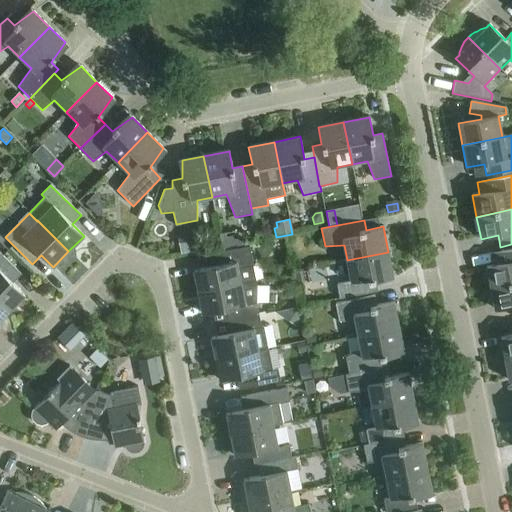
[(243,244),(241,235),(226,238),(225,234),(220,235),(223,248),(243,244)]
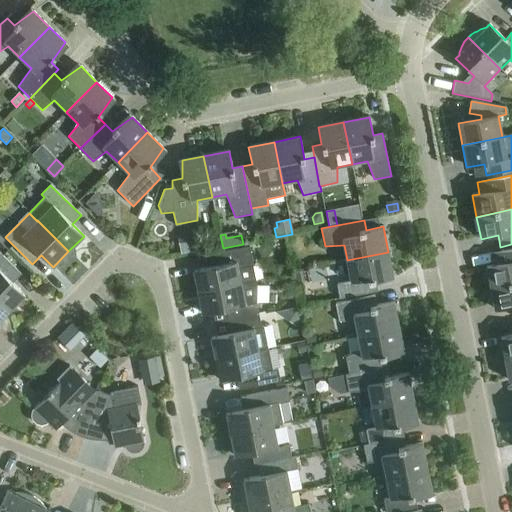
[(200,250),(197,235),(178,238),(181,254),(200,250)]
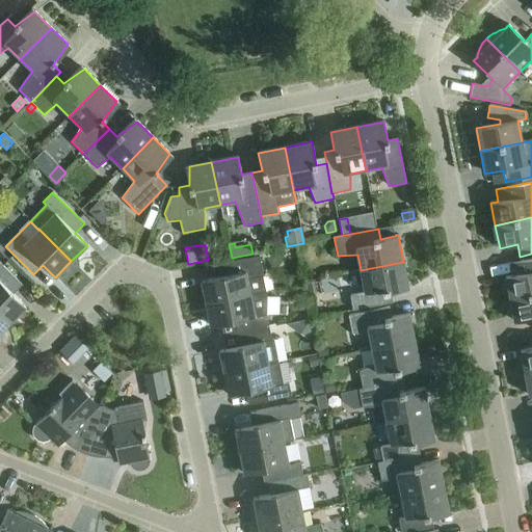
[(201,281),(206,303),(266,292),(263,276),(260,257),(216,265),(218,277),(201,281)]
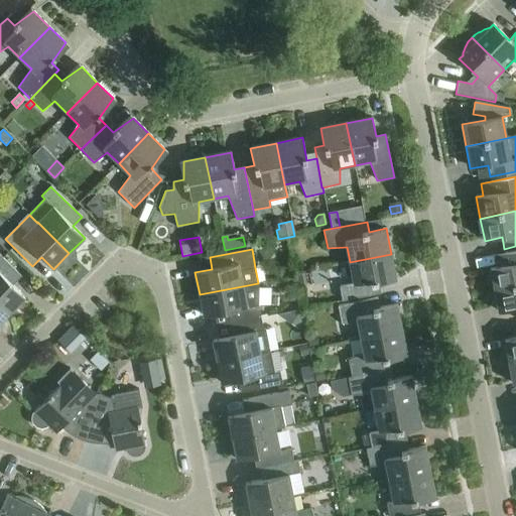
[(490,268),(494,290),(515,285),(515,251),(495,255),(498,267),(490,268)]
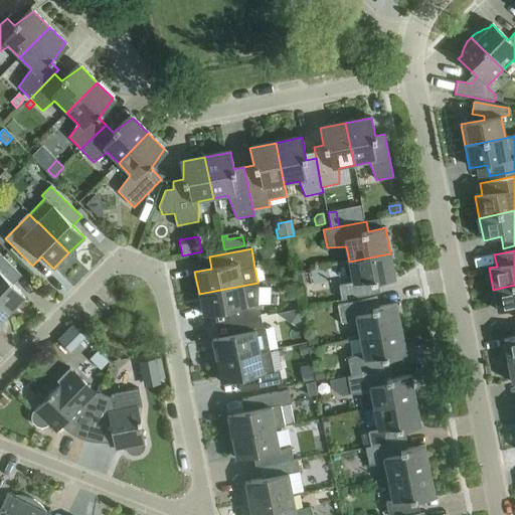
[(0,303),(9,313),(25,297),(13,285),(21,276),(0,253),(0,303)]
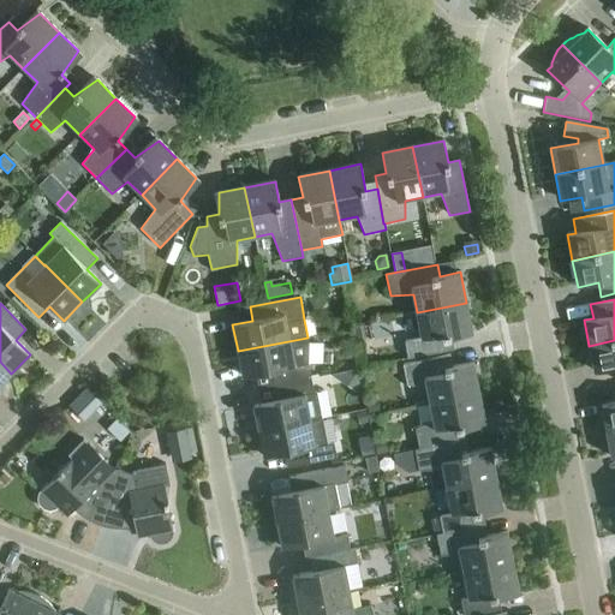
[(466,303),(417,312),(422,338),(405,341),(407,359),(454,350),(452,338),(472,334),(466,303)]
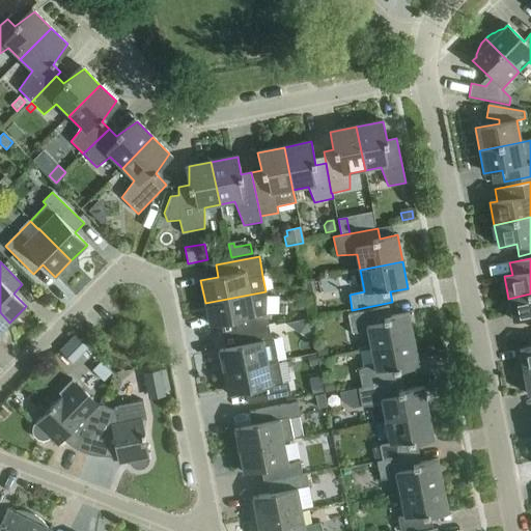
[(229,335),(233,334),(269,327),(267,314),(267,297),(266,291),(205,303),(210,326),(227,323),(229,335)]
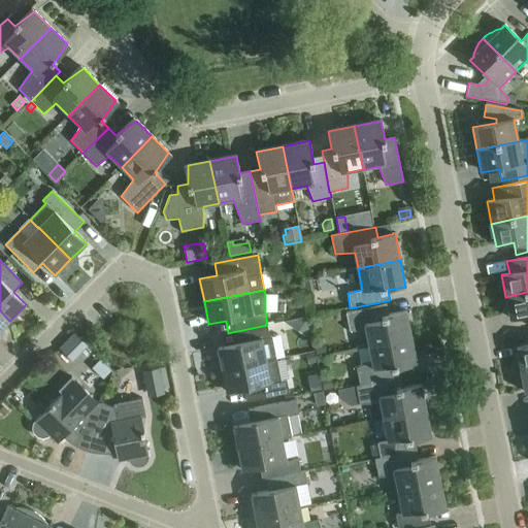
[(527,292),(505,297),(510,320),(527,317),(527,292)]
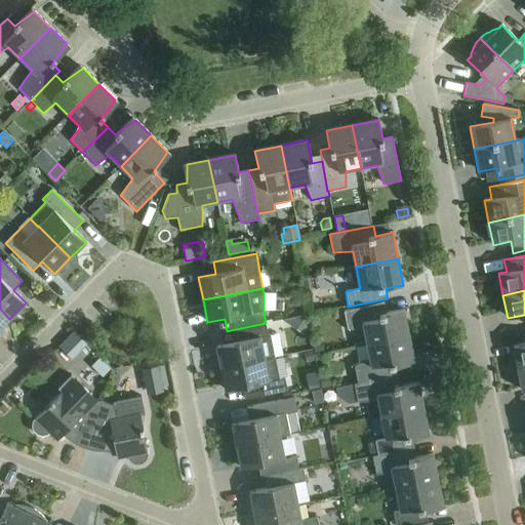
[(364,329),(366,345),(409,336),(404,310),(387,313),(385,304),(344,311),(348,329),(364,329)]
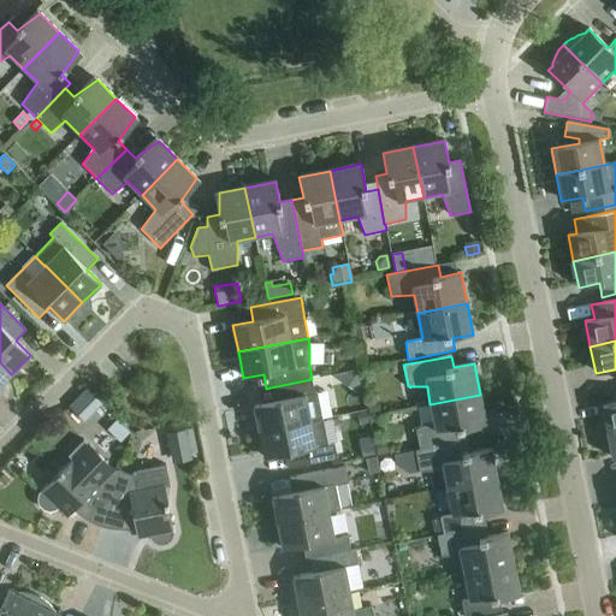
[(0,385),(11,374),(0,362),(0,385)]
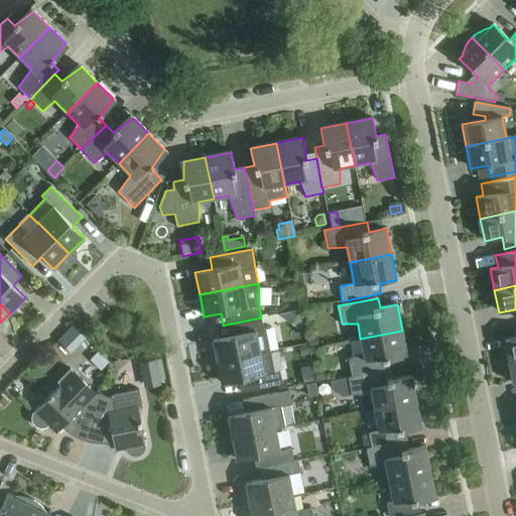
[(213,340),(217,362),(270,351),(266,330),(263,330),(261,317),(227,325),(229,337),(213,340)]
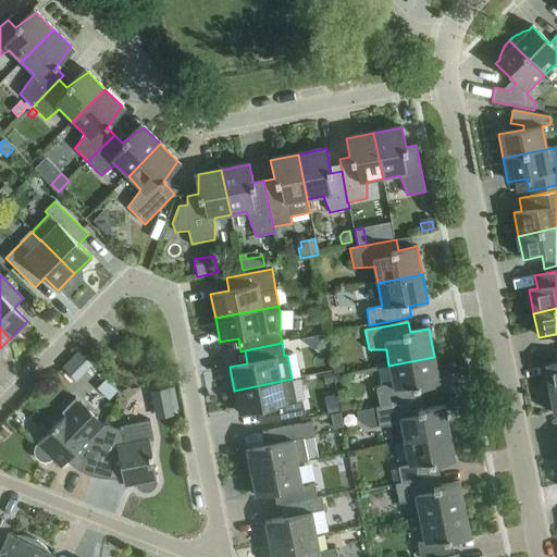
[(79,373),(89,363),(79,354),(70,363),(79,373)]
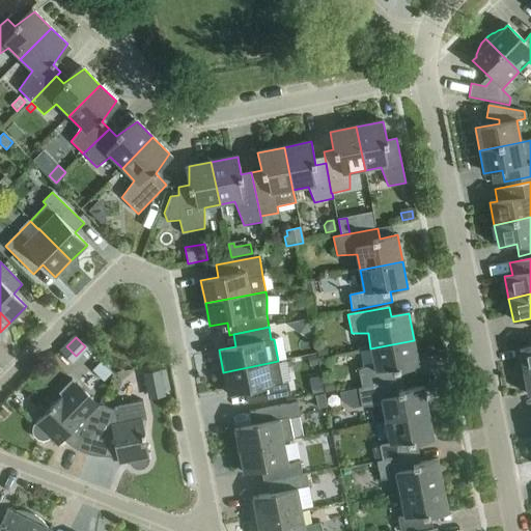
[(358,389),(403,381),(401,370),(419,367),(414,340),(370,348),(373,364),(359,370),(362,388),(358,389)]
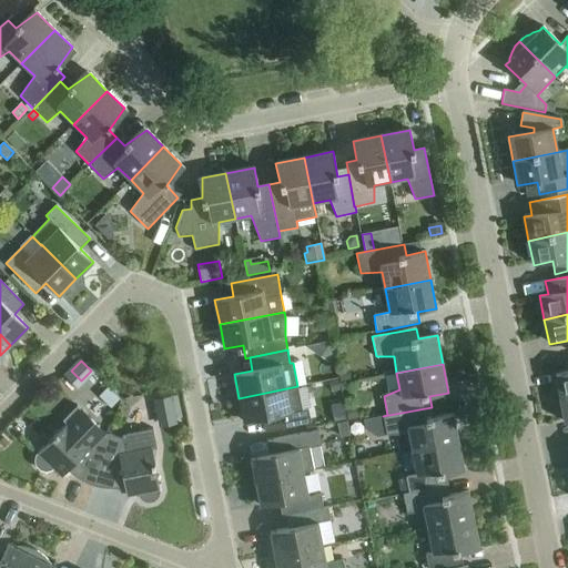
[(347,372),(338,373),(341,384),(350,382),(347,372)]
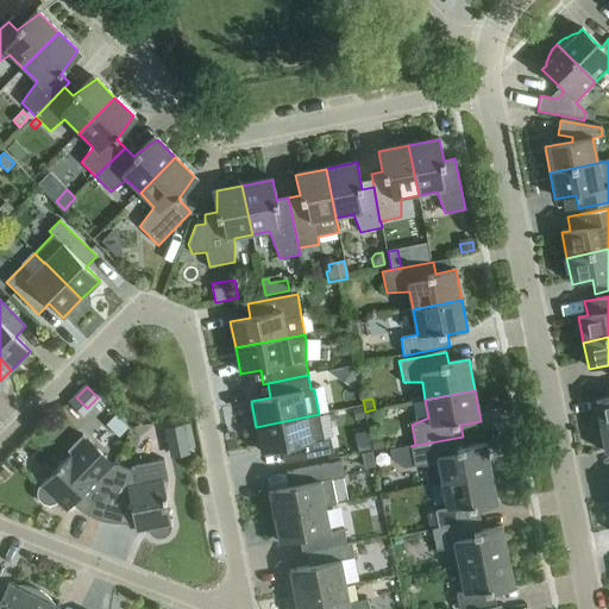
[(608,399),(595,402),(600,428),(608,426),(608,399)]
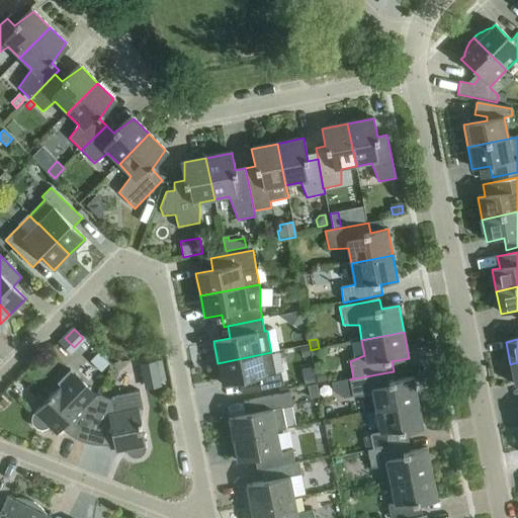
[(309,346),(300,348),(301,357),(311,356),(309,346)]
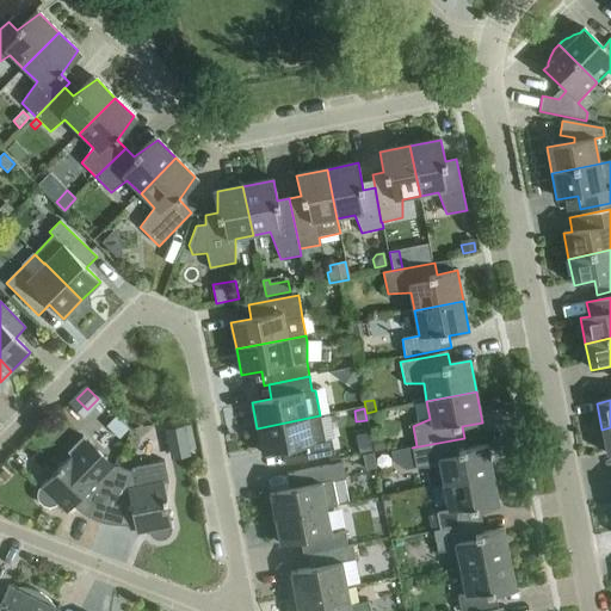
[(320,415),(257,429),(261,455),(282,450),(284,466),(334,455),(332,440),(325,442),(320,415)]
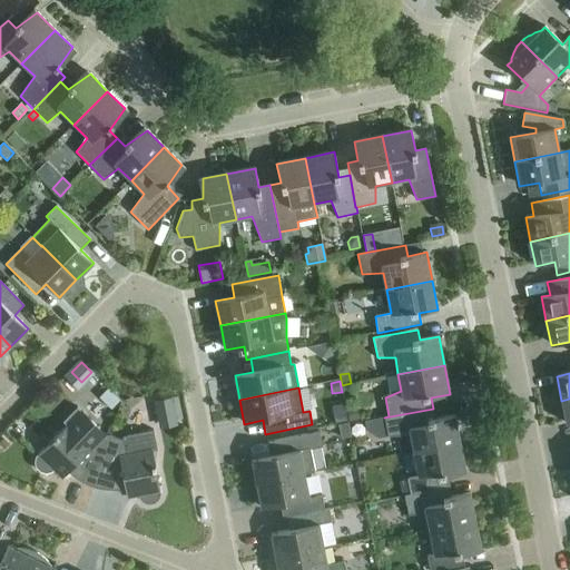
[(155,401),(159,424),(176,421),(172,397),(155,401)]
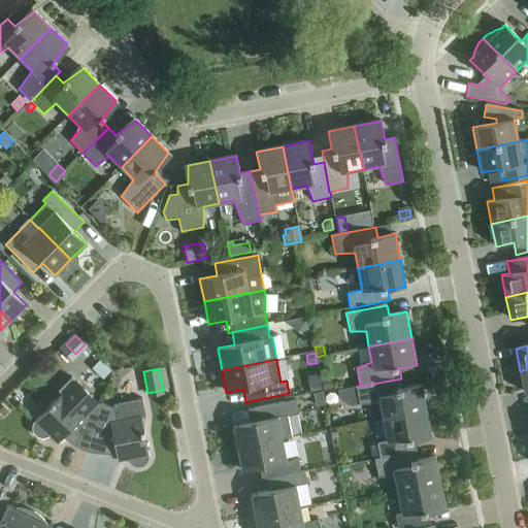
[(333,389),(331,377),(322,380),(324,391),(333,389)]
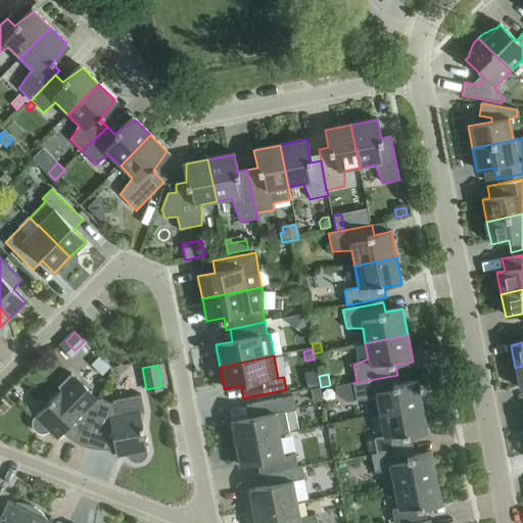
[(87,447),(101,400),(88,396),(90,393),(70,375),(58,387),(61,390),(33,419),(32,424),(33,429),(37,433),(42,435),(47,433),(49,431),(56,439),(62,433),(63,434),(64,435),(65,436),(66,437),(67,438),(68,439),(69,439),(72,440),(73,441),(74,442),(75,442),(76,443),(77,443),(78,444),(80,445),(81,445),(82,446),(83,446),(84,446),(86,447),(87,447)]
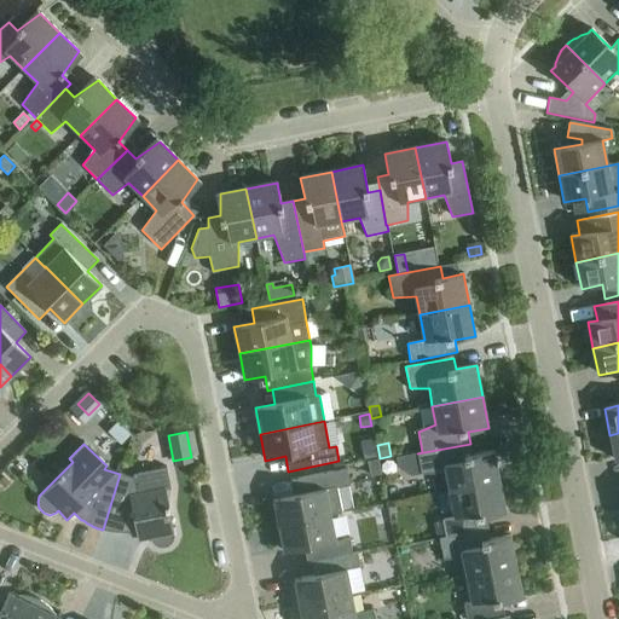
[(499,481),(493,451),(473,455),(470,444),(417,453),(421,474),(445,474),(449,492),(499,481)]
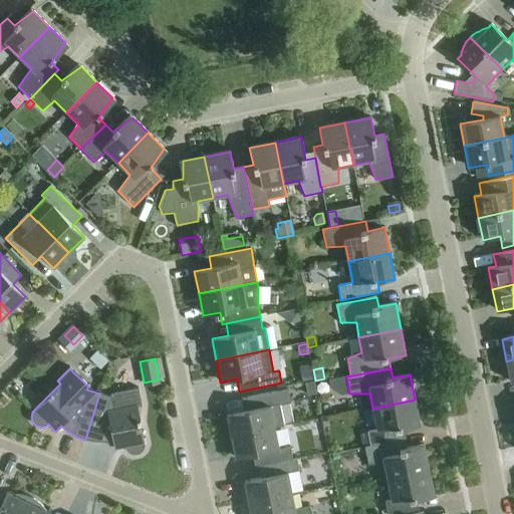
[(316,394),(313,380),(305,382),(308,396),(316,394)]
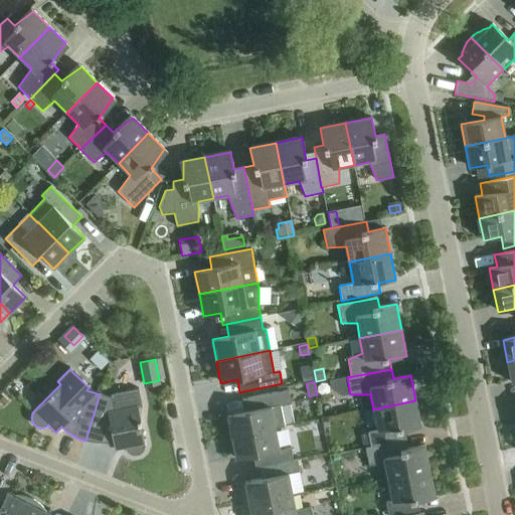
[(231,438),(275,428),(284,426),(280,406),(292,403),(289,390),(241,399),(243,412),(227,415),(231,438)]
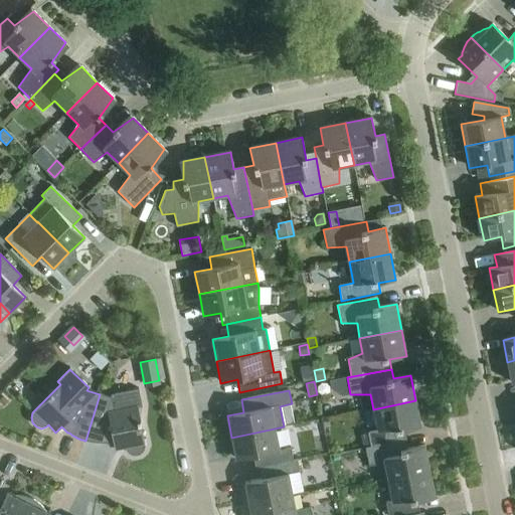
[(100,394),(86,441),(88,442),(92,443),(99,444),(103,444),(106,443),(109,443),(113,442),(115,450),(125,448),(125,451),(129,455),(134,457),(139,455),(143,452),(145,447),(137,406),(115,410),(113,398),(100,394)]
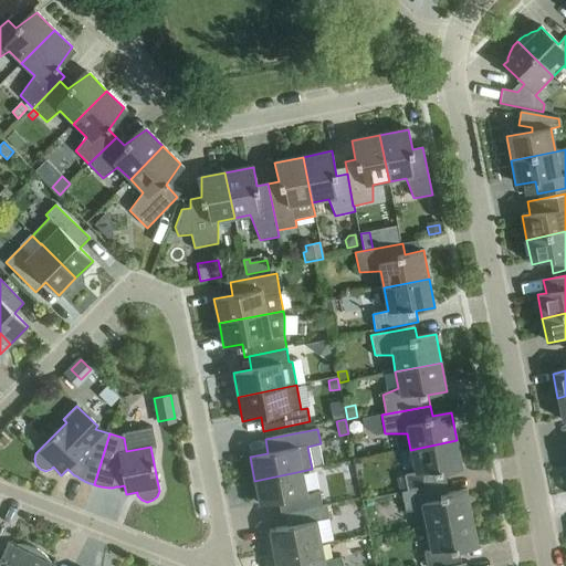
[(401,492),(401,493),(446,483),(443,473),(462,469),(457,440),(410,450),(415,472),(406,474),(405,474),(405,475),(405,477),(407,491),(401,492)]
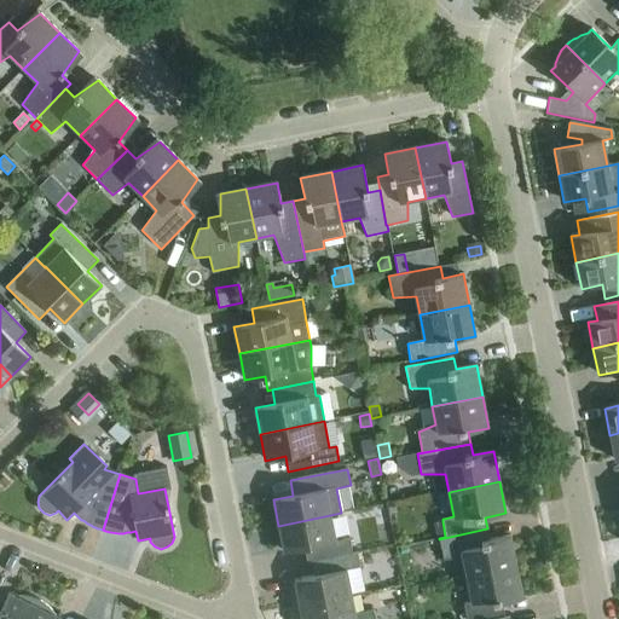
[(306,562),(311,561),(357,553),(352,553),(350,538),(335,542),(330,515),(278,526),(283,553),(304,548),(306,562)]
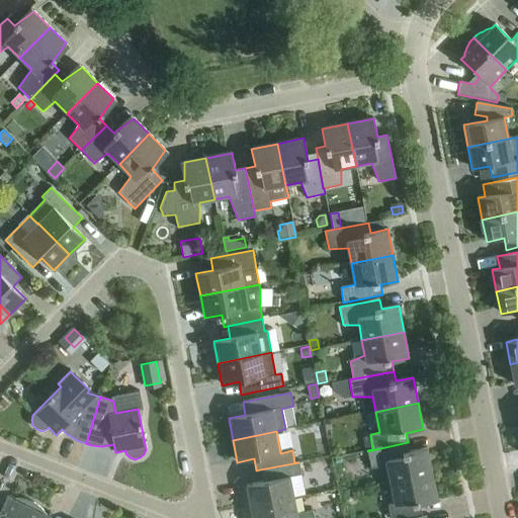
[(386,467),(390,483),(432,475),(427,448),(410,452),(408,442),(367,451),(371,468),(386,467)]
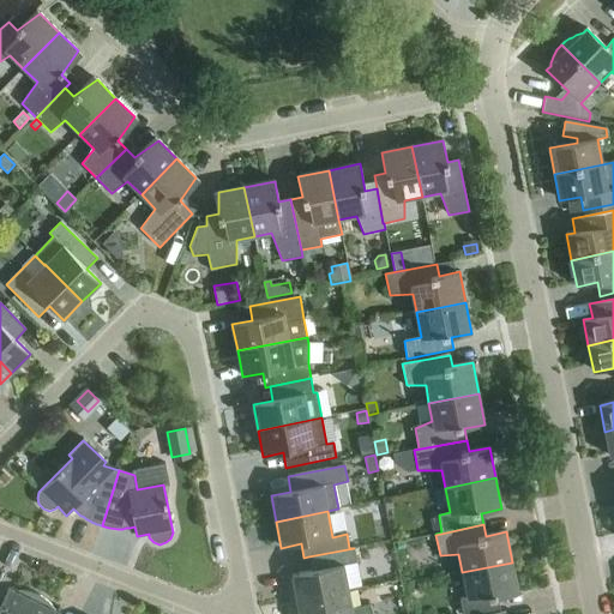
[(292,576),(296,602),(349,591),(343,565),(357,563),(354,548),(308,557),(312,572),(292,576)]
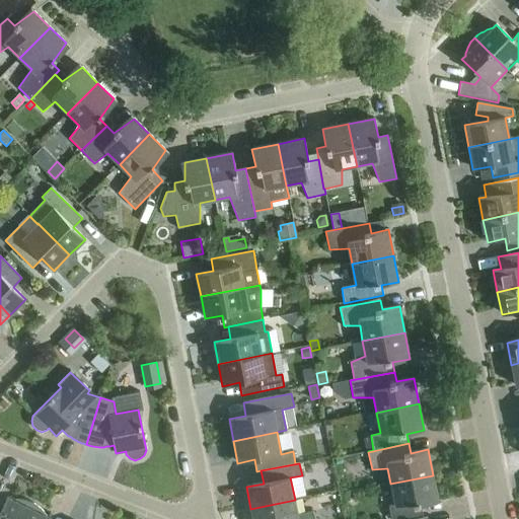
[(433,475),(390,484),(394,505),(390,505),(389,506),(388,507),(388,508),(390,518),(399,518),(423,515),(421,505),(438,502),(433,475)]
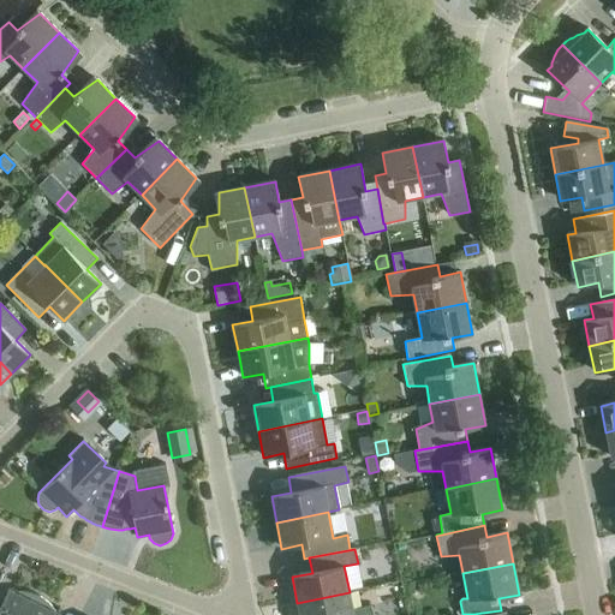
[(0,614),(28,614),(39,596),(34,593),(30,593),(27,592),(19,591),(15,591),(10,589),(0,607),(0,614)]
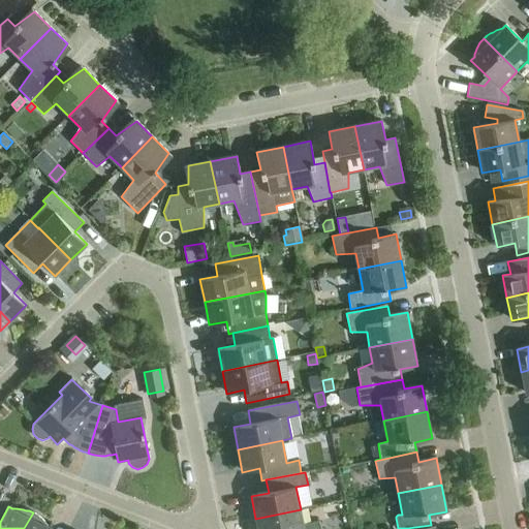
[(301,509),(255,519),(257,528),(320,528),(319,522),(303,525),(301,509)]
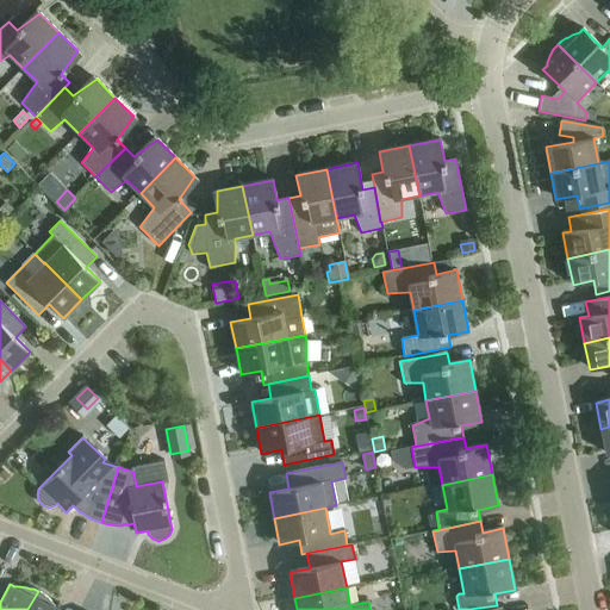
[(38,591),(27,609),(60,609),(55,608),(54,605),(51,603),(48,598),(45,597),(43,595),(41,592),(38,591)]
